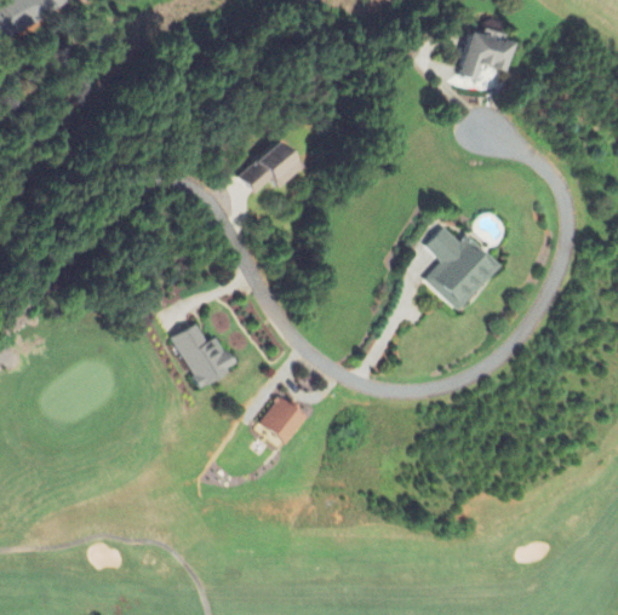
[(478,79),(481,64),(507,69),(513,41),(503,40),(504,33),(482,28),(481,33),(469,32),(461,75),(478,79)]
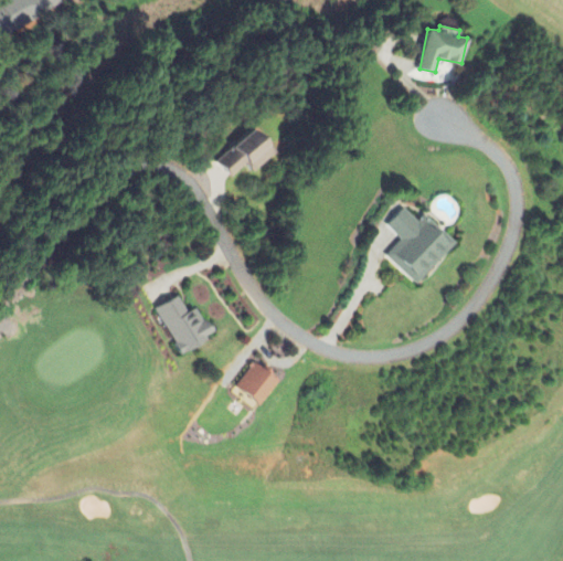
[(252,170),(272,151),(252,129),(218,160),(231,176),(245,162),(252,170)]
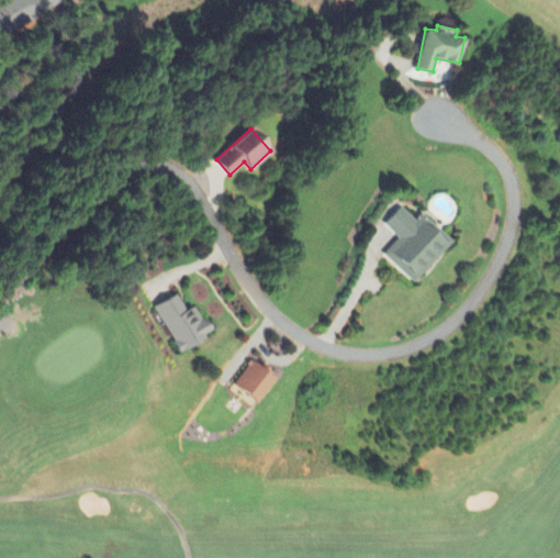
[(423,211),(416,219),(402,205),(385,223),(400,236),(385,253),(416,281),(455,241),(423,211)]
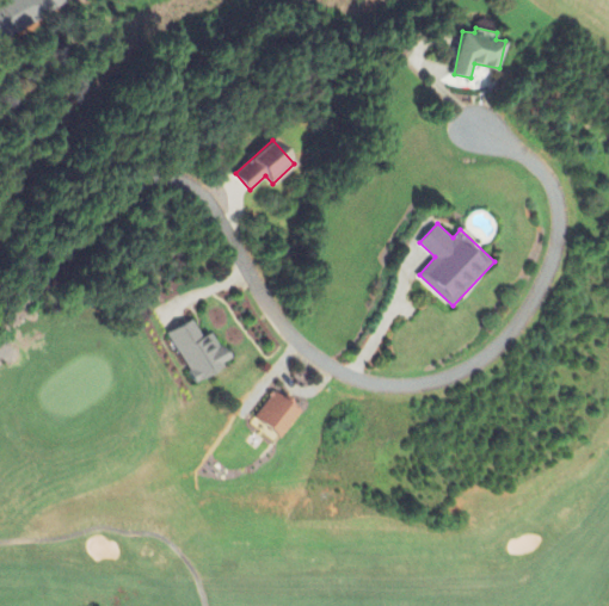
[(170,332),(196,381),(231,363),(214,331),(203,336),(194,319),(170,332)]
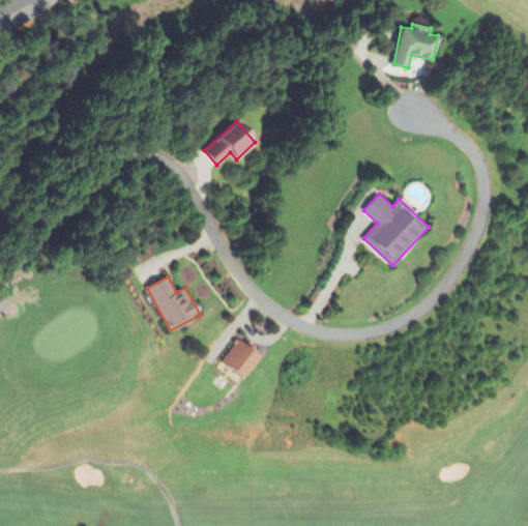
[(238,338),(222,363),(245,379),(262,353),(238,338)]
